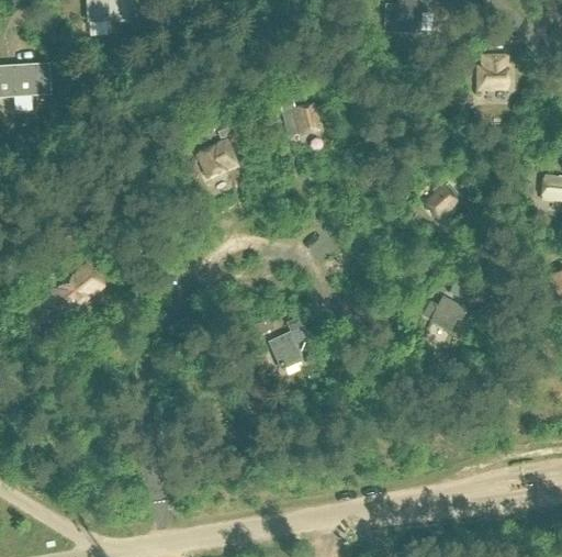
[(85,0),(87,20),(134,18),(133,0),(85,0)]
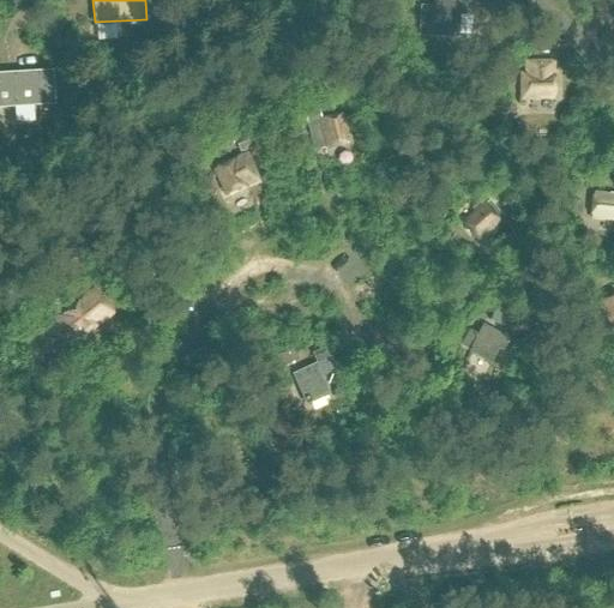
[(421,2),(419,32),(451,35),(451,31),(458,31),(461,0),(434,0),(434,4),(421,2)]
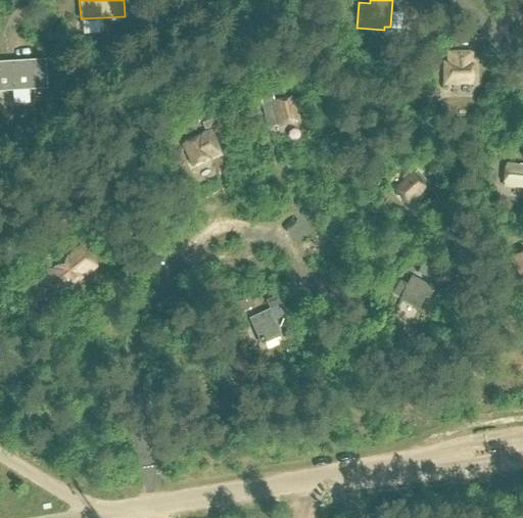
[(446,49),(447,80),(474,80),(473,48),(446,49)]
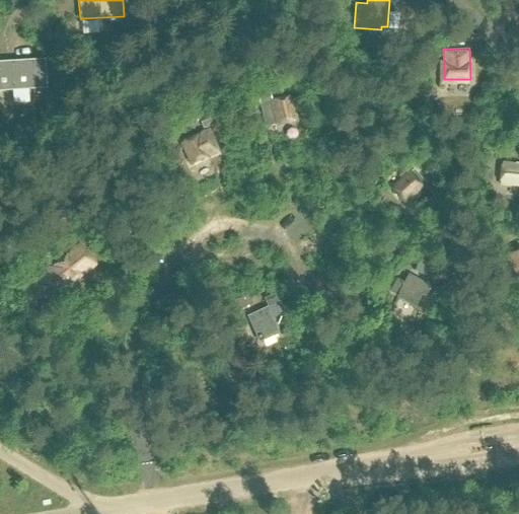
[(0,87),(38,86),(46,86),(45,58),(35,58),(0,59),(0,87)]
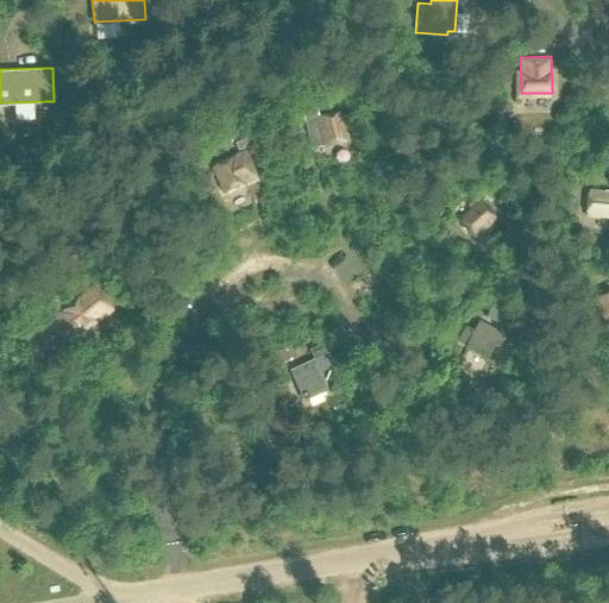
[(512,101),(496,101),(496,102),(496,112),(496,113),(512,113),(512,101)]
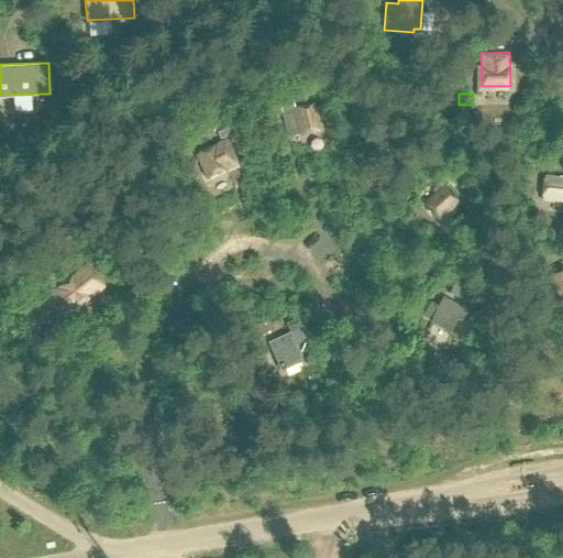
[(297,110),(295,100),(280,104),(288,137),(323,129),(319,106),(297,110)]
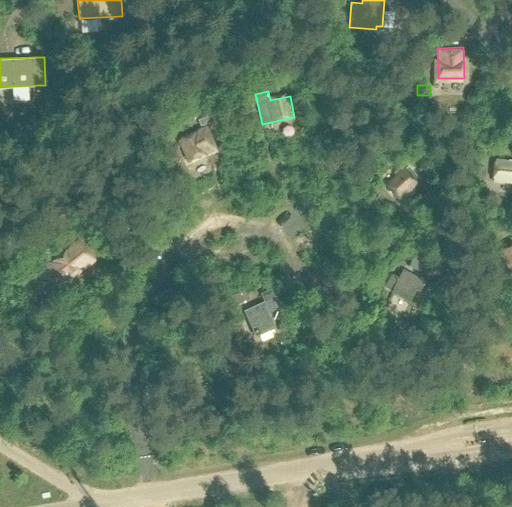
[(194,112),(200,125),(210,120),(204,108),(194,112)]
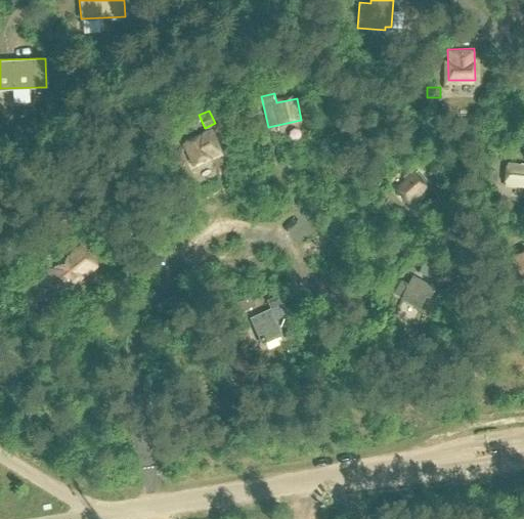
[(181,142),(192,165),(223,149),(211,127),(181,142)]
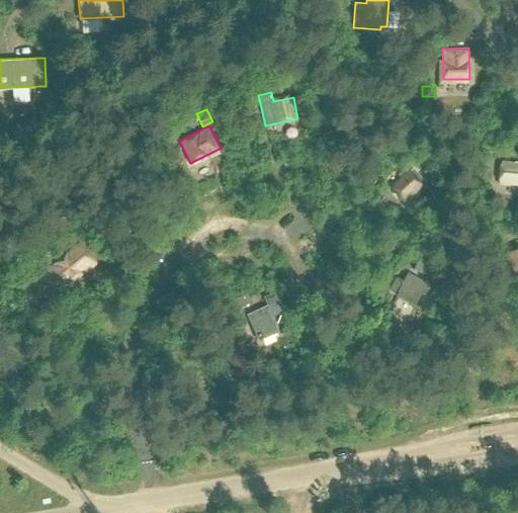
[(500,181),(517,182),(517,163),(502,161),(500,181)]
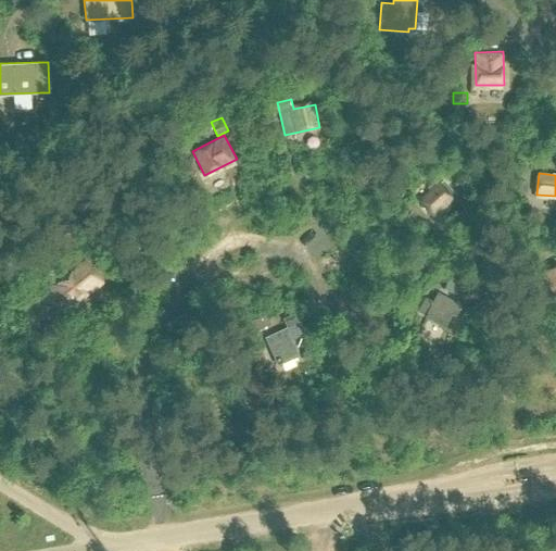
[(459,184),(469,193),(476,187),(467,176),(459,184)]
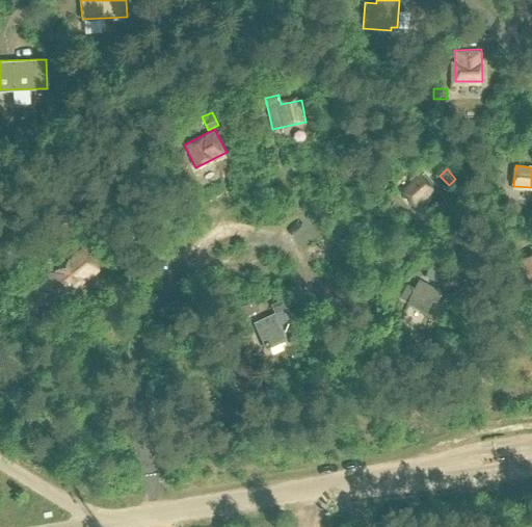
[(495,172),(494,187),(504,188),(504,172),(495,172)]
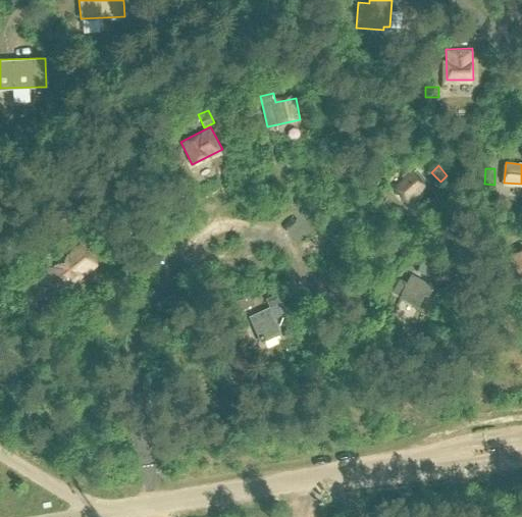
[(395,185),(409,202),(427,187),(413,169),(395,185)]
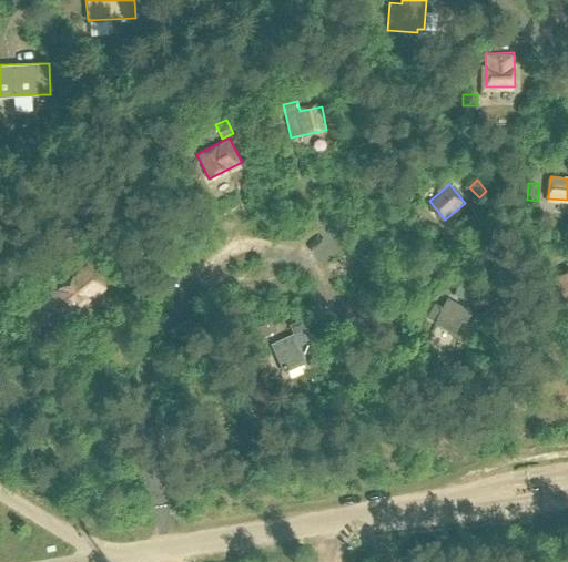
[(87,265),(43,298),(61,320),(103,286),(87,265)]
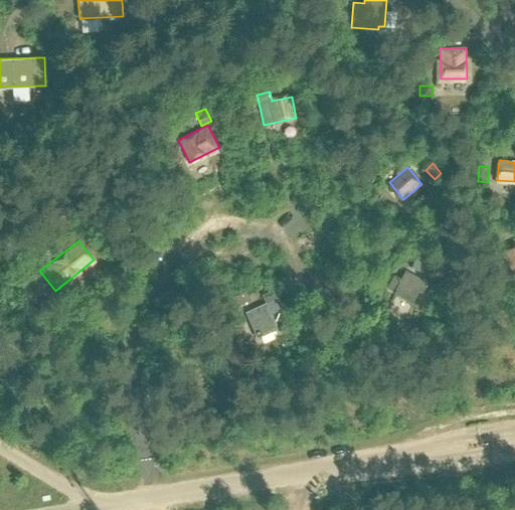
[(514,241),(502,249),(514,271),(514,270),(514,241)]
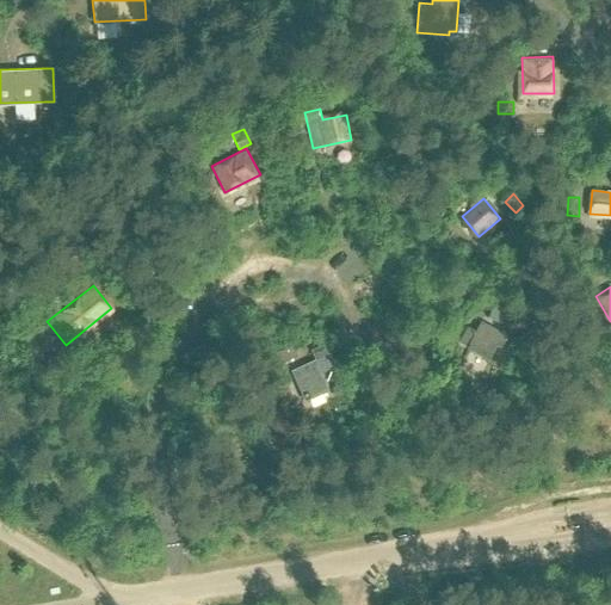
[(494,302),(487,315),(497,320),(504,307),(494,302)]
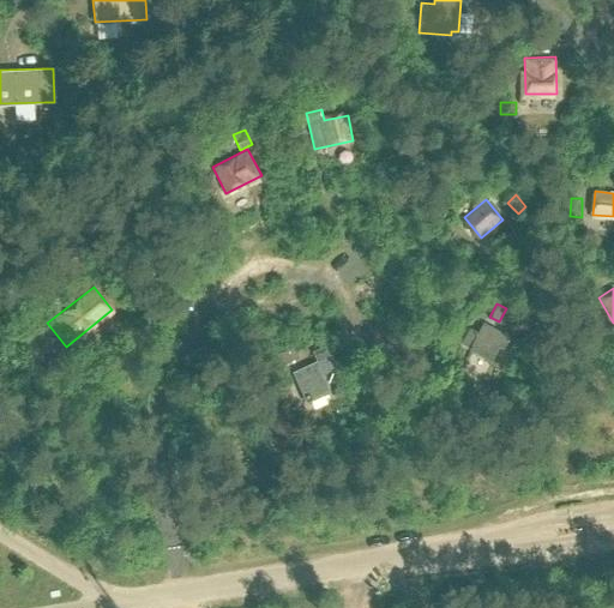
[(483,323),(469,349),(489,360),(498,344),(503,347),(509,336),(483,323)]
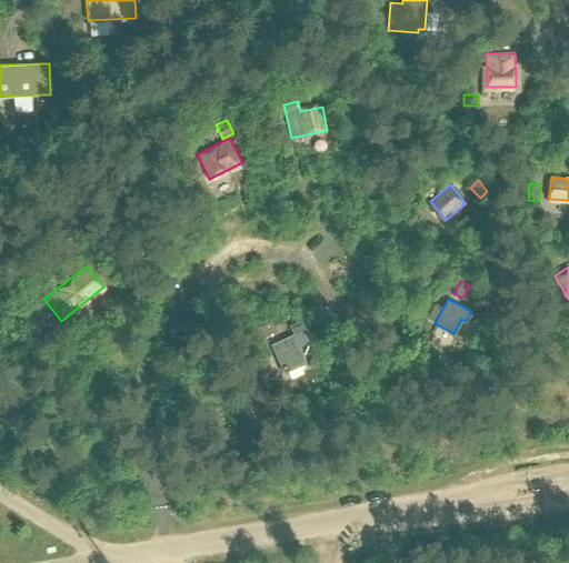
[(270,343),(283,374),(306,365),(298,344),(309,340),(301,319),(289,323),(293,333),(270,343)]
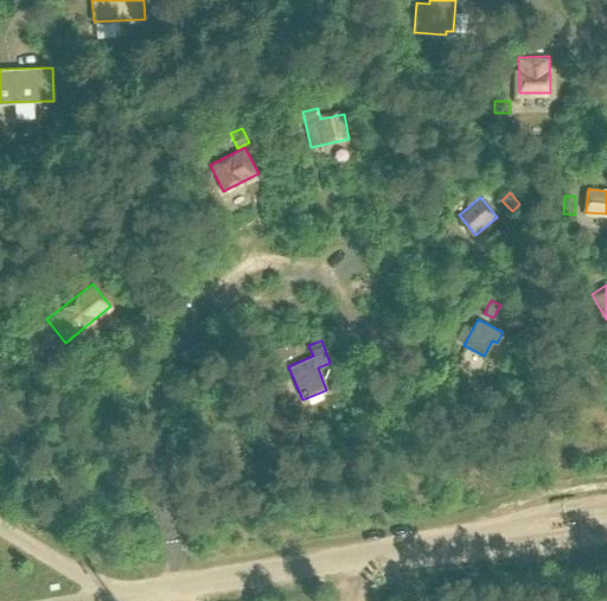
[(275,347),(279,357),(294,352),(291,341),(275,347)]
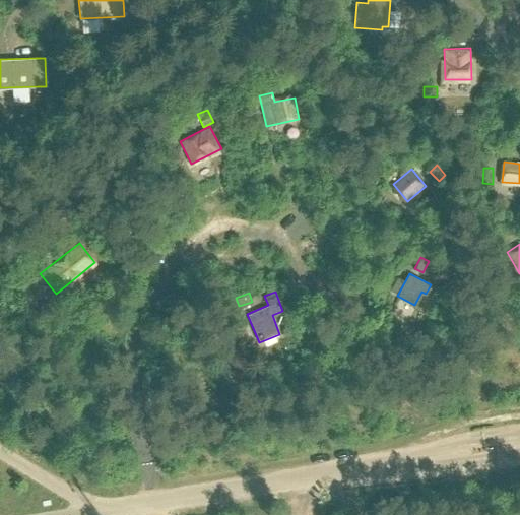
[(55,302),(40,302),(39,313),(54,314),(55,302)]
